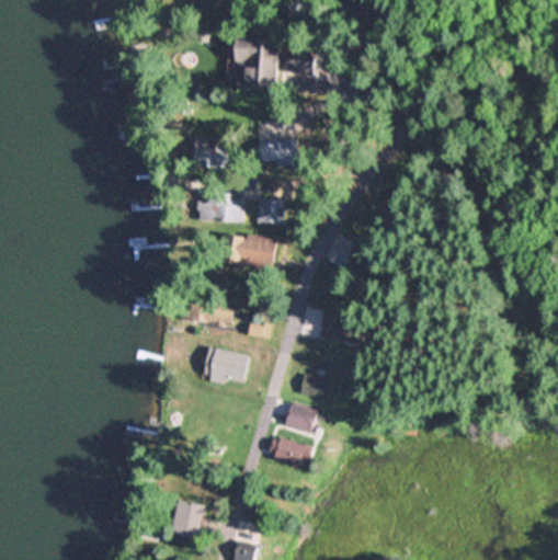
[(307,0),(305,24),(287,22),(288,7),(281,7),(281,0),(307,0)]
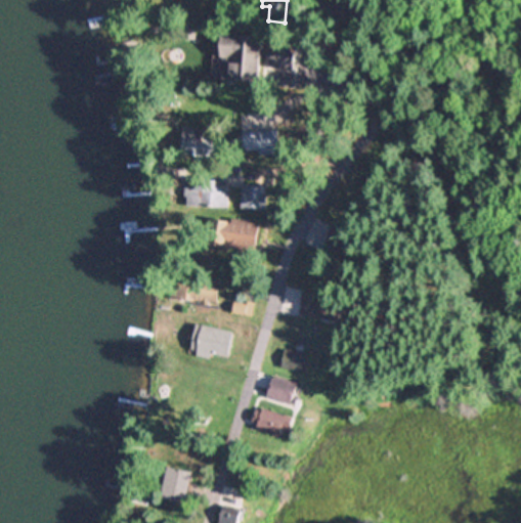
[(147,42),(146,27),(160,27),(161,42),(147,42)]
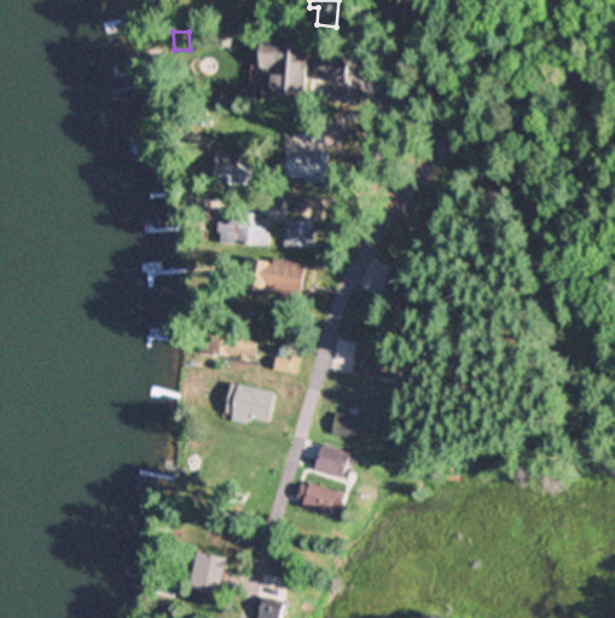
[(314,39),(309,91),(265,87),(267,64),(264,64),(267,34),(314,39)]
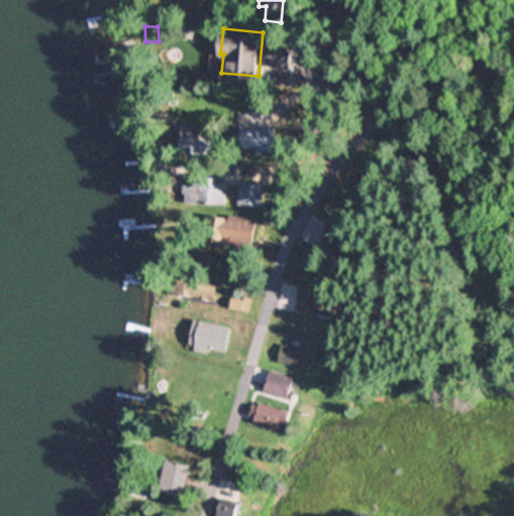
[(295,49),(294,72),(268,71),(268,53),(269,38),(295,39),(295,49)]
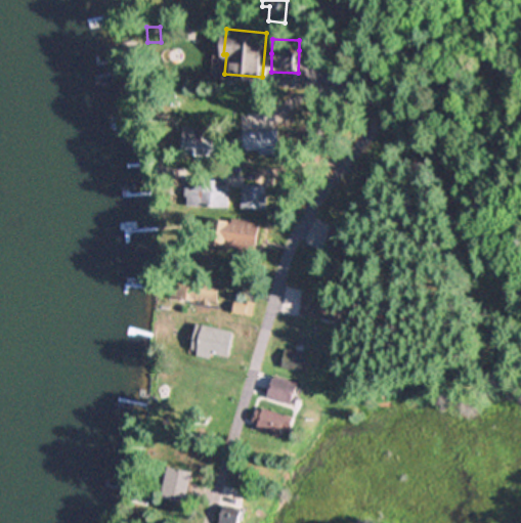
[(216,156),(180,155),(181,127),(205,127),(205,136),(216,136),(216,156)]
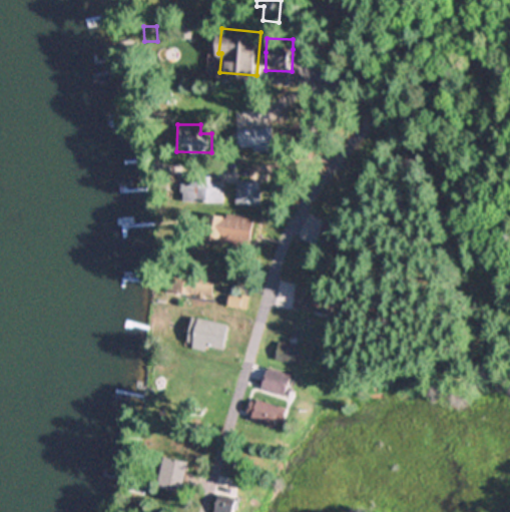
[(274,152),(252,153),(252,148),(242,148),(241,127),(273,125),(274,152)]
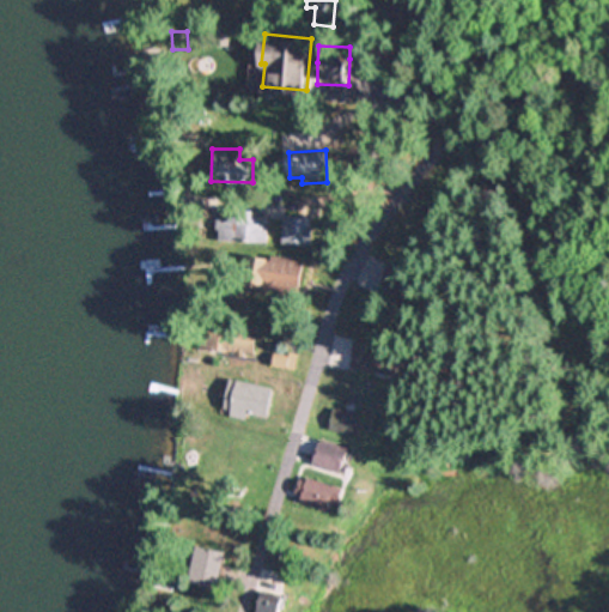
[(267,216),(267,223),(267,230),(267,237),(267,242),(266,242),(220,242),(217,242),(217,234),(217,218),(227,218),(227,204),(238,205),(242,205),(245,205),(248,205),(248,206),(248,210),(250,210),(254,210),(254,213),(254,216),(255,216),(261,216),(267,216)]
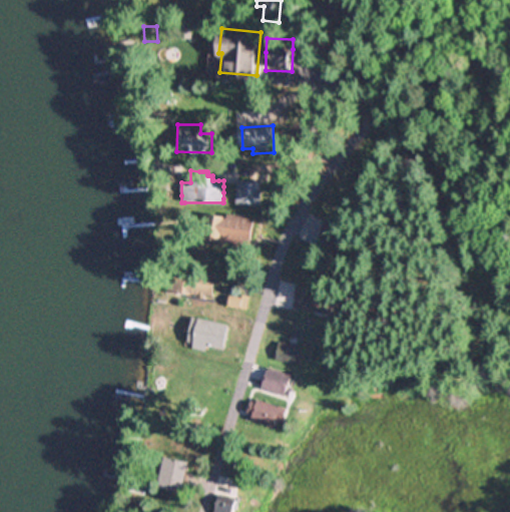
[(259,205),(234,204),(234,181),(259,181),(259,205)]
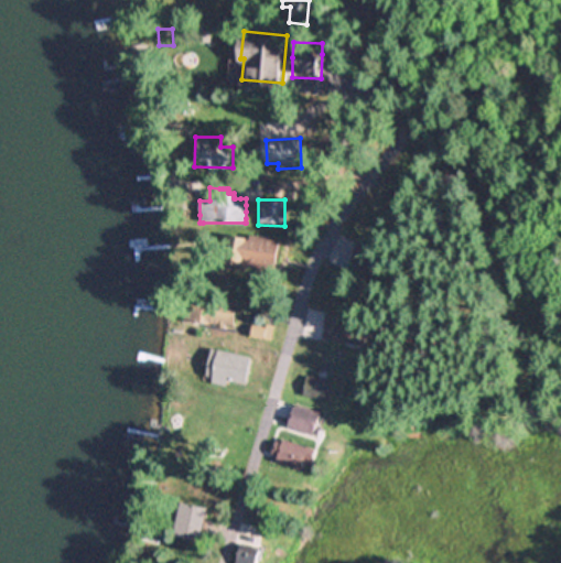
[(273,271),(227,263),(232,231),(279,239),(273,271)]
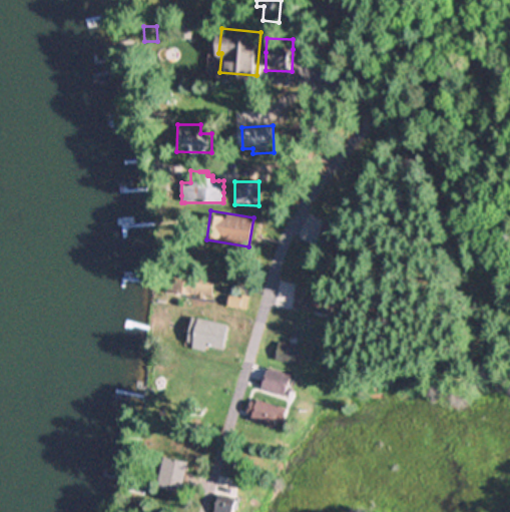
[(343,223),(337,250),(333,249),(325,248),(316,246),(318,239),(320,232),(323,218),(343,223)]
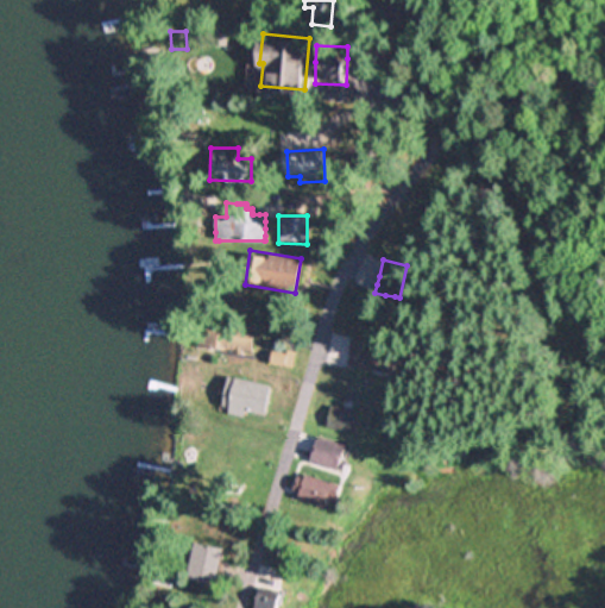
[(252,323),(250,352),(199,348),(201,318),(252,323)]
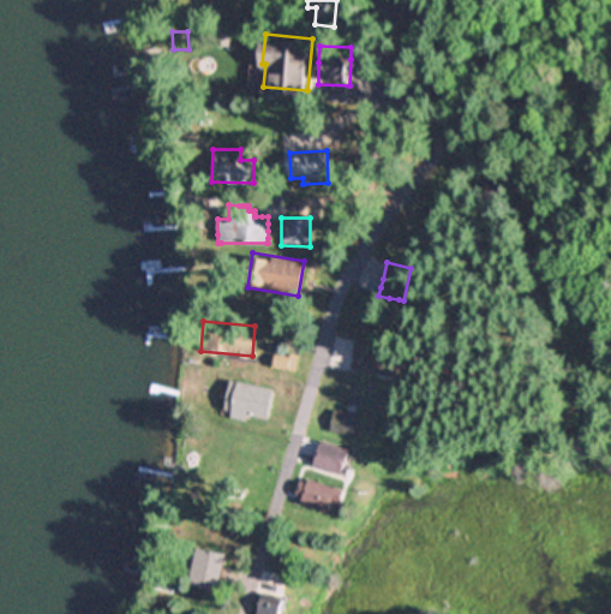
[(397,377),(349,369),(354,339),(403,349),(397,377)]
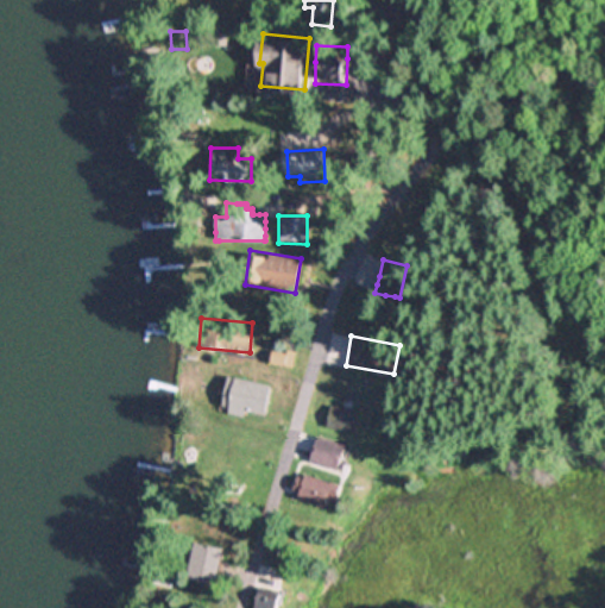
[(295,351),(292,368),(275,365),(268,364),(270,352),(270,351),(284,353),(285,350),(295,351)]
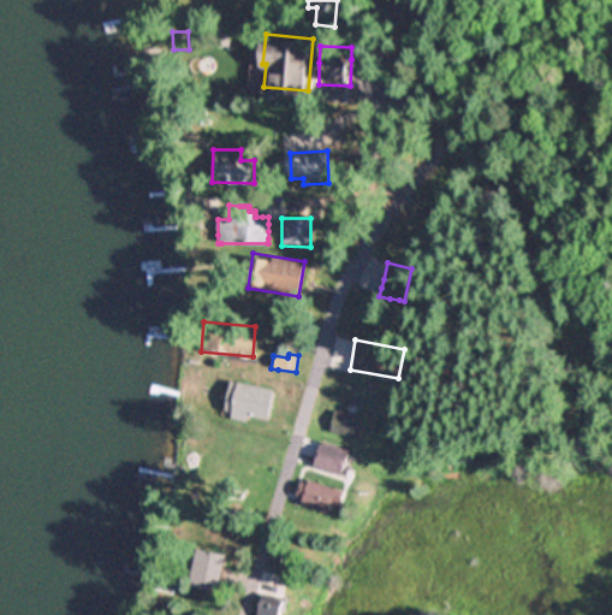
[(273,389),(266,419),(247,415),(245,424),(227,419),(229,411),(224,409),(230,379),(273,389)]
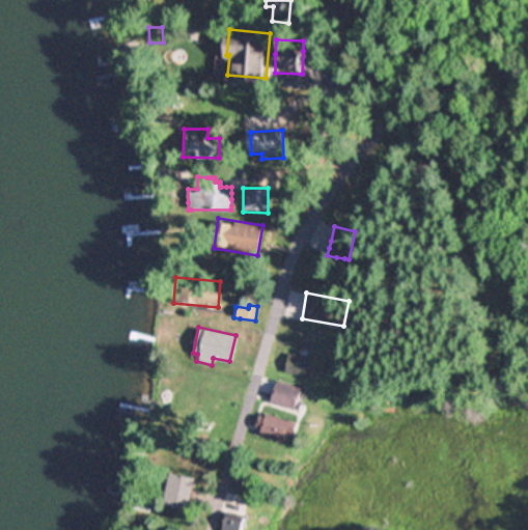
[(307,366),(304,378),(284,373),(286,364),(288,355),(308,359),(307,366)]
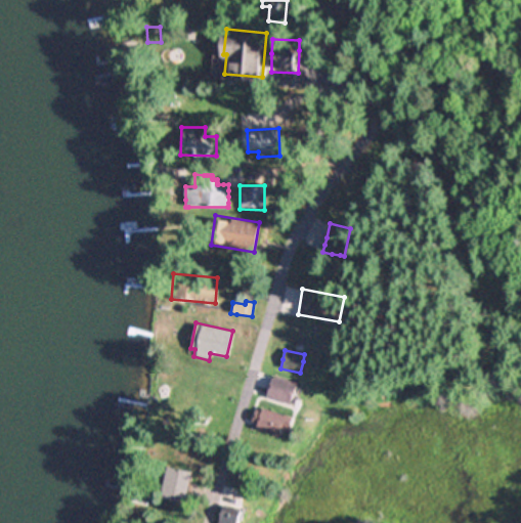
[(296,385),(289,403),(264,394),(271,375),(296,385)]
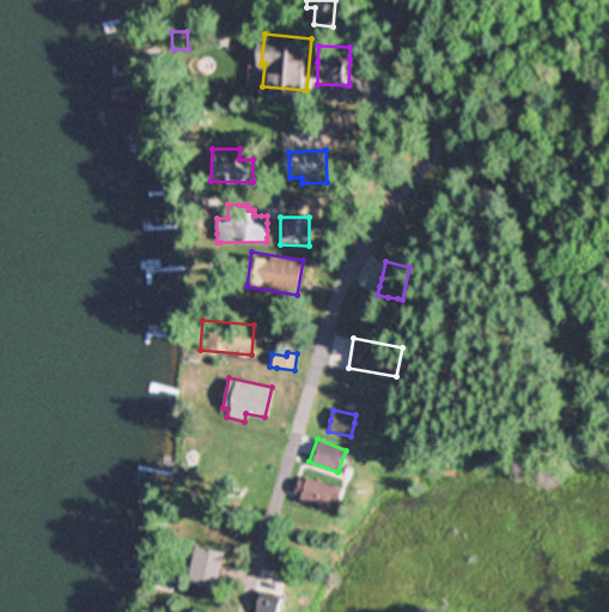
[(341,490),(336,506),(328,503),(326,510),(297,501),(304,478),(341,490)]
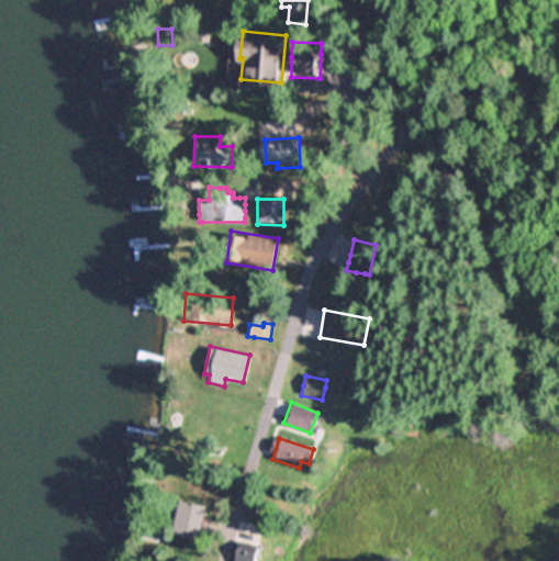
[(205,506),(199,538),(198,538),(175,533),(181,501),(193,504),(205,506)]
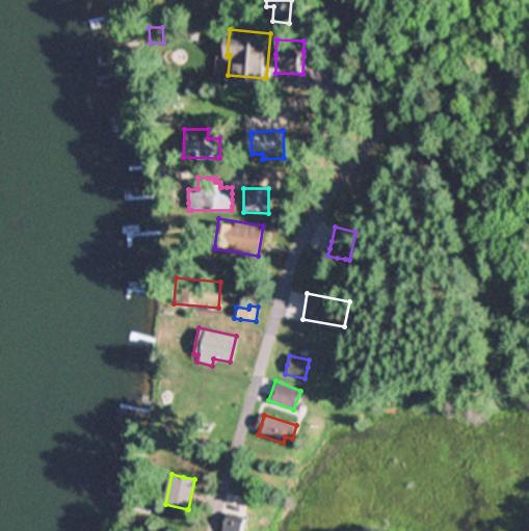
[(245,515),(242,530),(223,530),(228,512),(245,515)]
